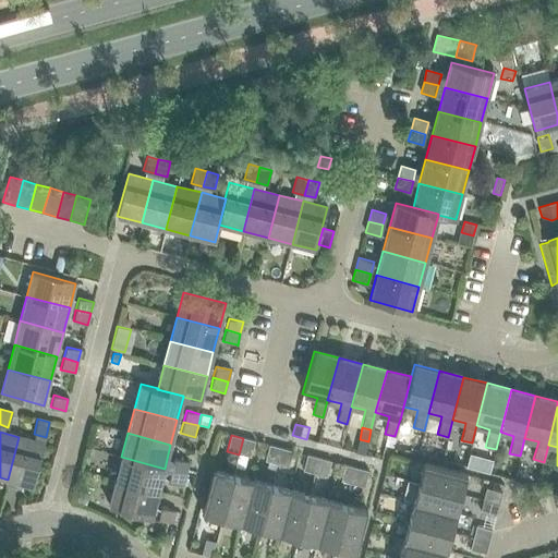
[(44,443),(19,437),(8,480),(33,486),(44,443)]
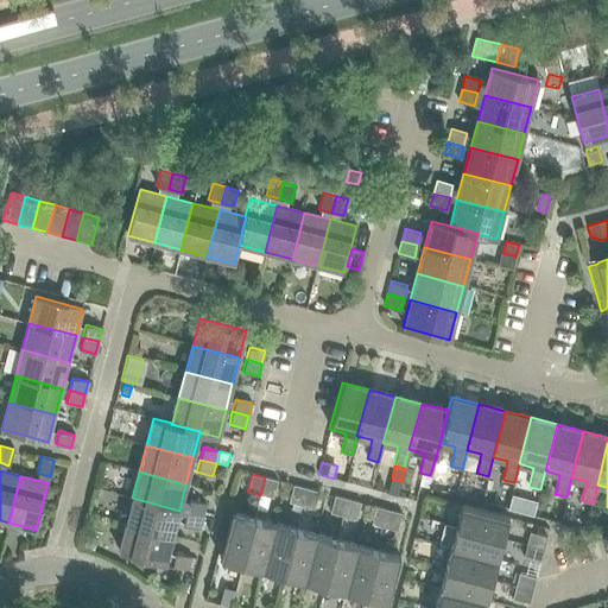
[(265,477),(260,495),(273,498),(277,481),(265,477)]
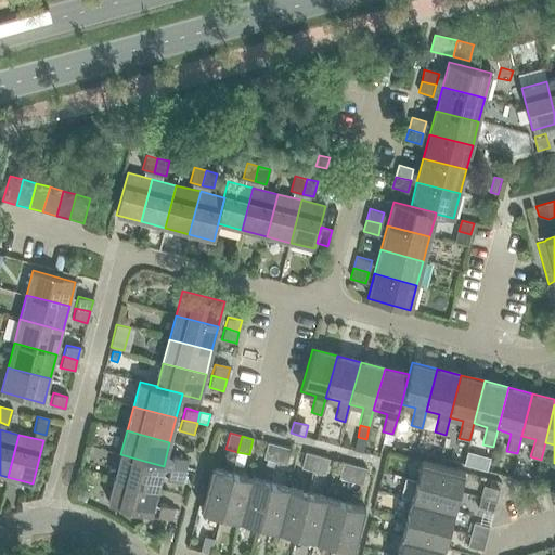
[(268,460),(275,462),(280,446),(268,442),(263,459),(268,460)]
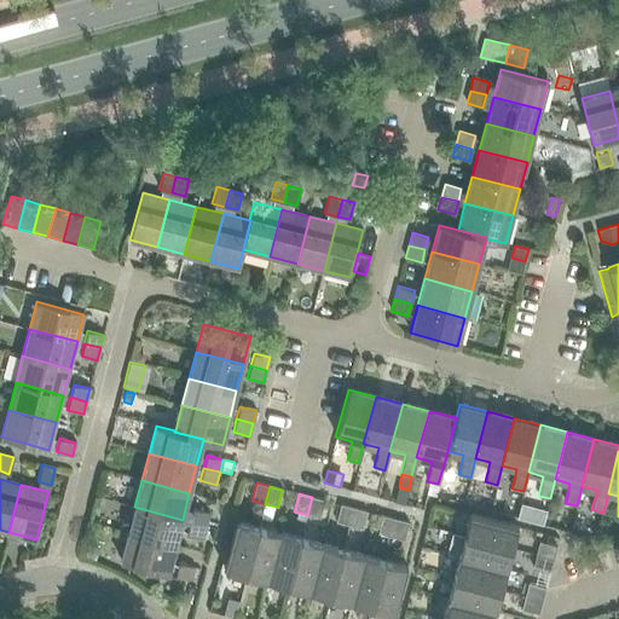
[(312,497),(307,515),(319,518),(324,501),(312,497)]
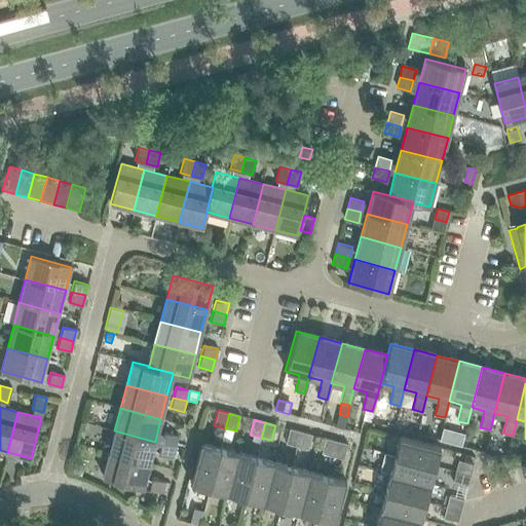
[(297,447),(301,431),(290,428),(286,444),(297,447)]
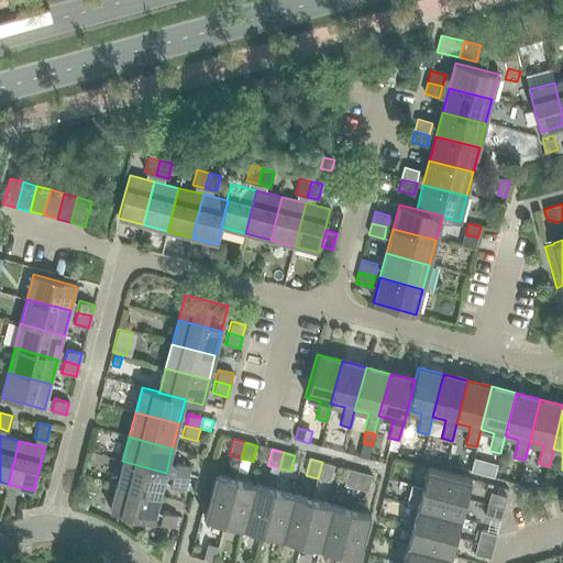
[(166,473),(122,461),(117,485),(159,497),(166,473)]
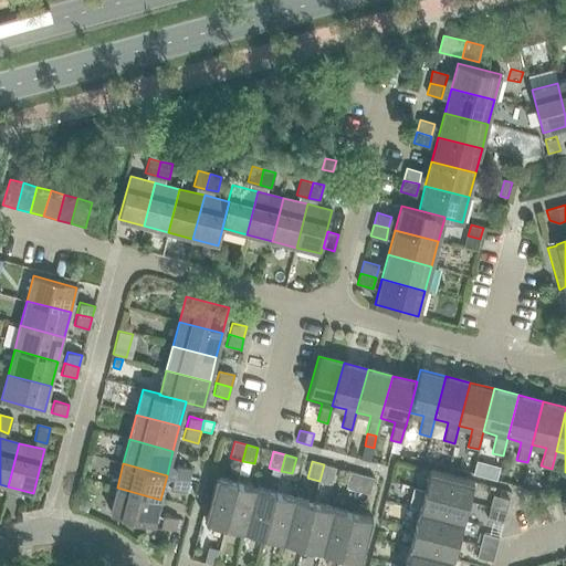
[(324,464),(320,481),(331,483),(335,468),(324,464)]
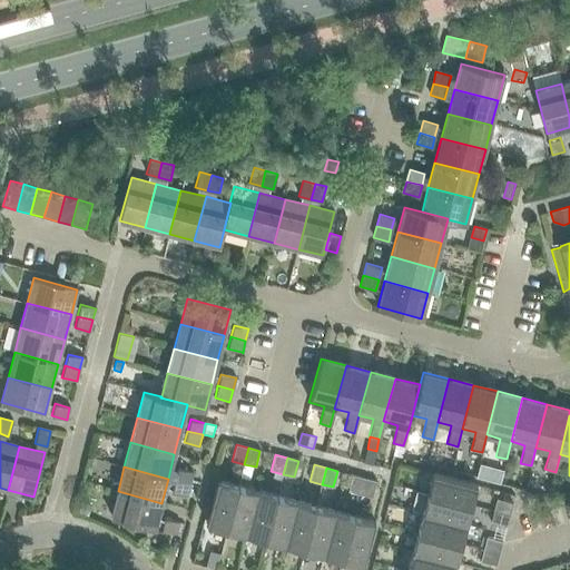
[(497,468),(493,481),(500,483),(503,470),(497,468)]
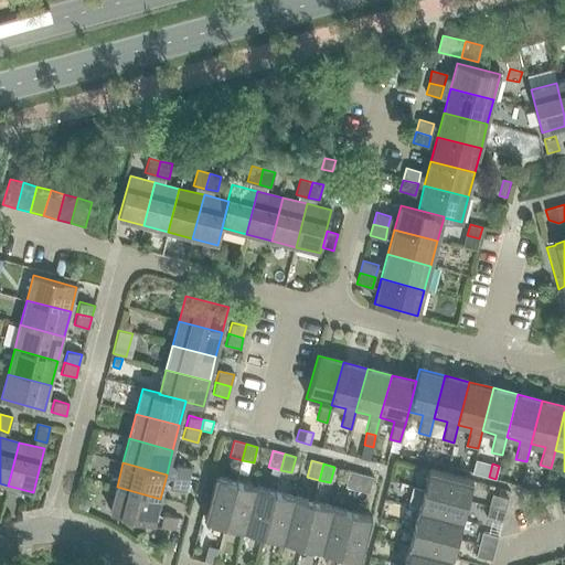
[(172,476),(188,480),(191,468),(176,465),(172,476)]
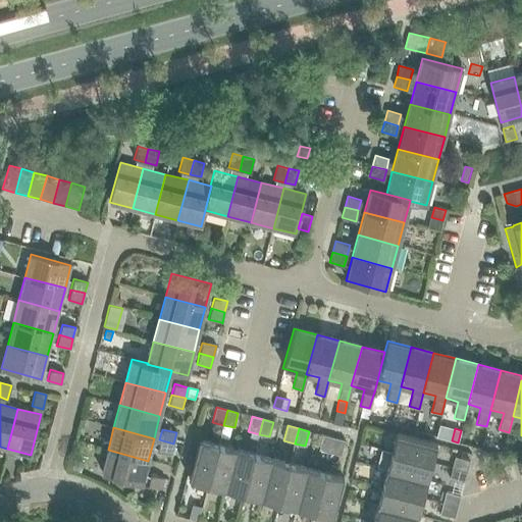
[(431,462),(435,444),(396,433),(390,452),(431,462)]
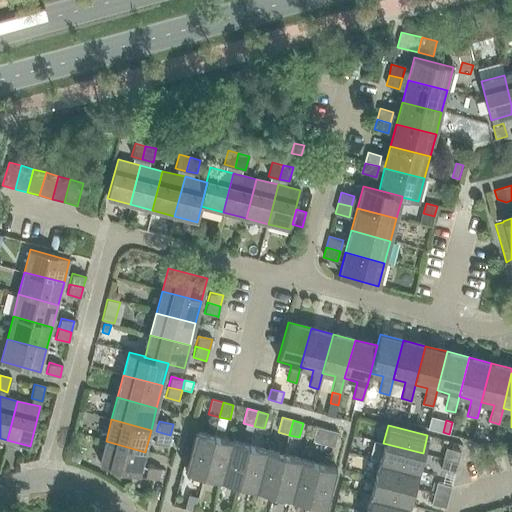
[(324,444),(327,429),(316,427),(313,441),(324,444)]
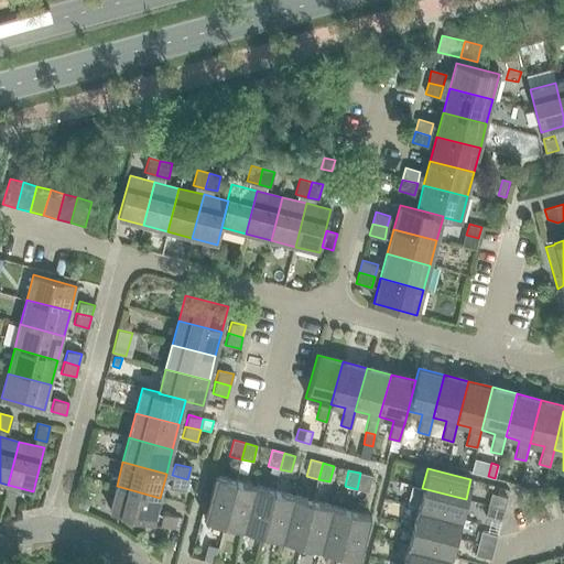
[(360,473),(357,489),(368,492),(372,476),(360,473)]
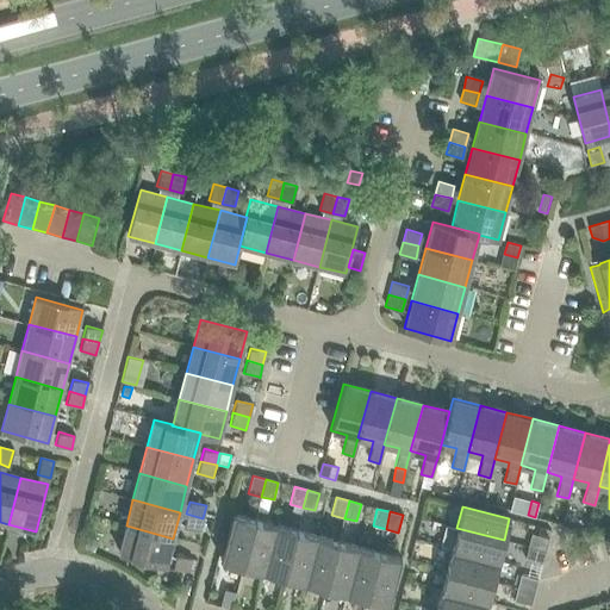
[(203,518),(186,514),(184,527),(199,530),(203,518)]
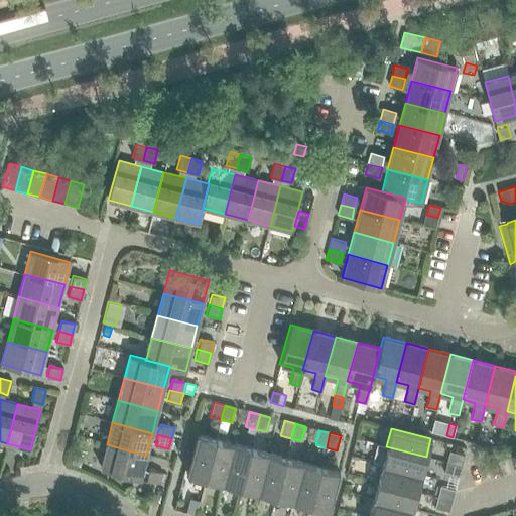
[(206,479),(216,439),(198,434),(186,475),(206,479)]
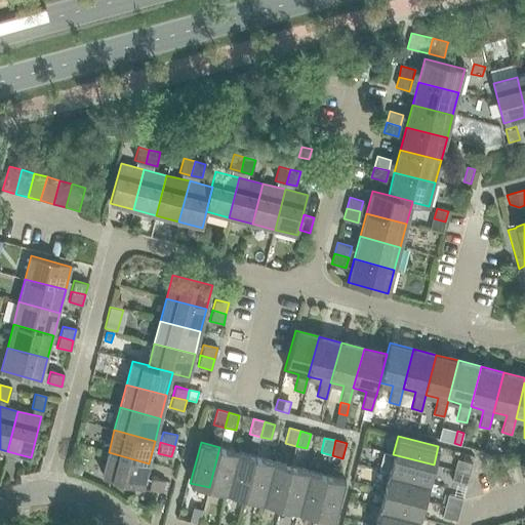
[(219,447),(209,487),(227,492),(237,452),(219,447)]
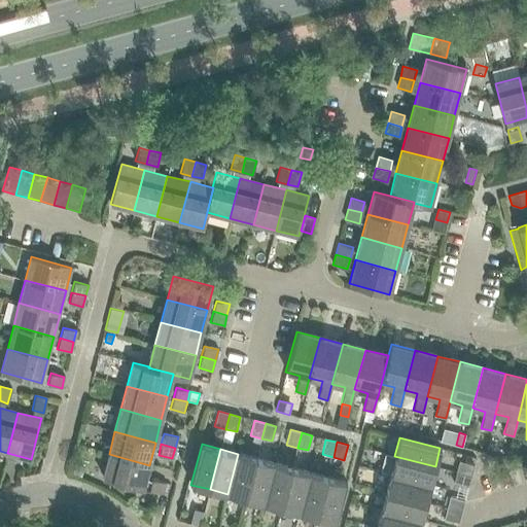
[(149,465),(109,454),(103,478),(143,489),(149,465)]
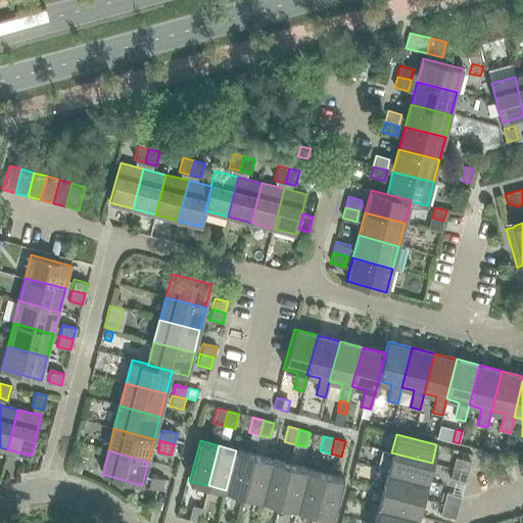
[(236,450),(226,490),(243,495),(254,455),(236,450)]
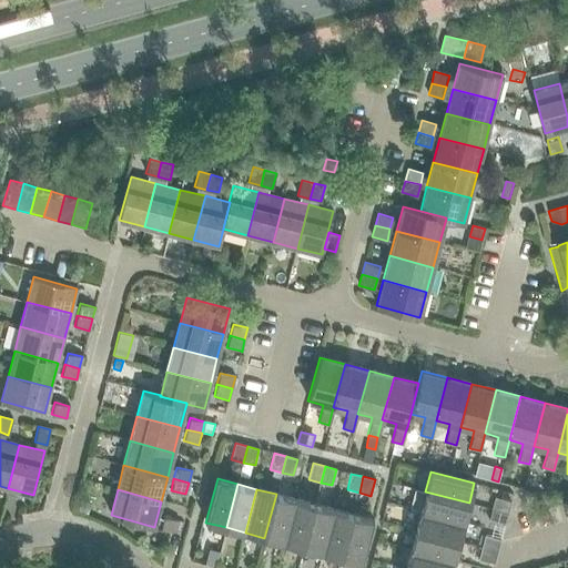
[(469,503),(425,492),(421,511),(464,523),(469,503)]
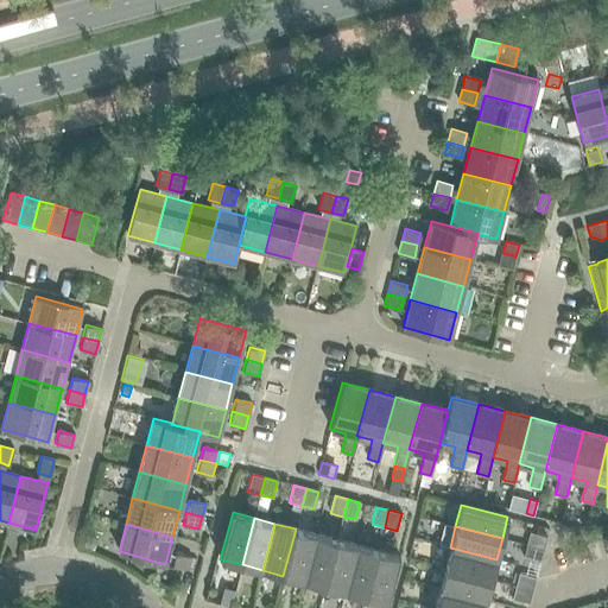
[(296,529),(283,576),(304,581),(316,534),(296,529)]
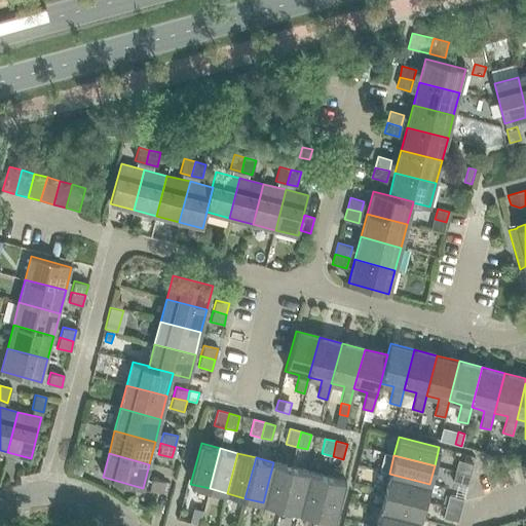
[(457,460),(454,471),(470,475),(473,464),(457,460)]
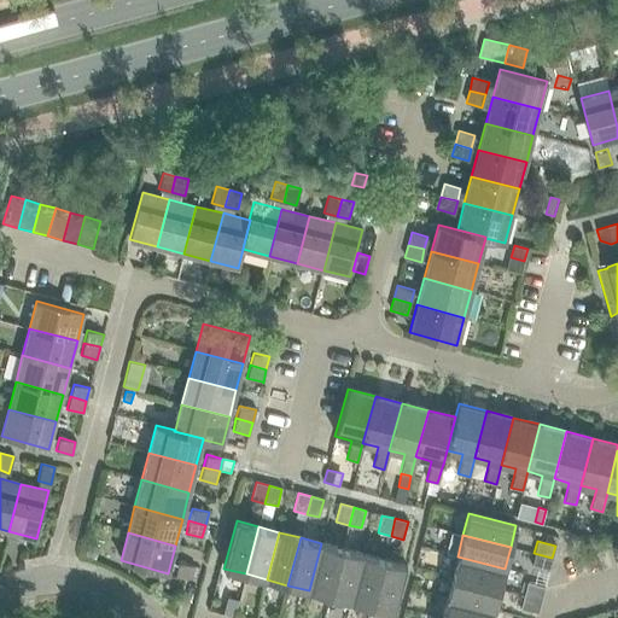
[(321,543),(309,590),(330,596),(342,548),(321,543)]
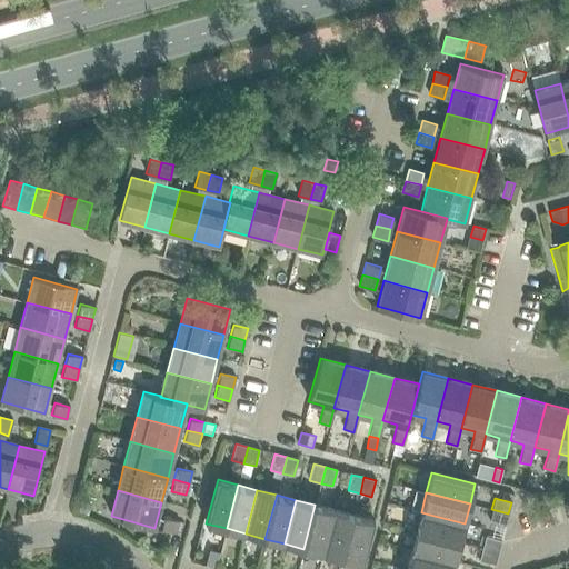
[(80,501),(78,511),(88,515),(90,503),(80,501)]
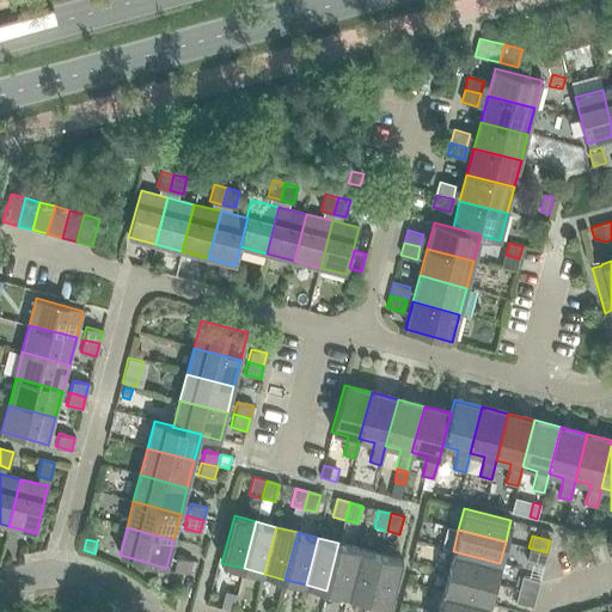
[(338,543),(326,591),(347,595),(360,549),(338,543)]
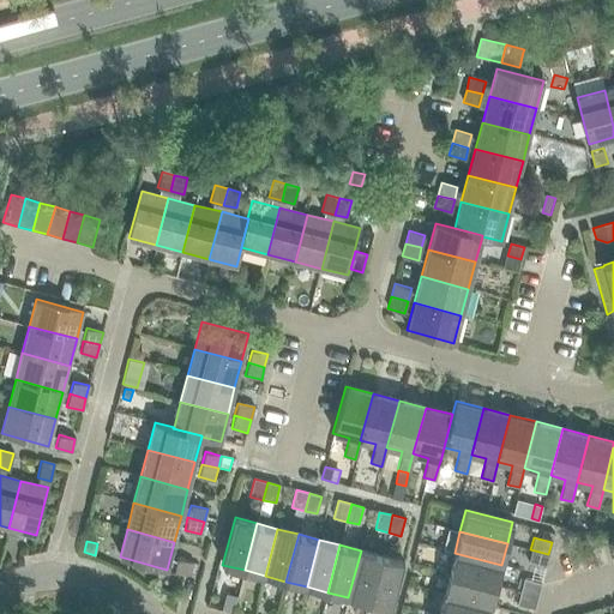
[(548,554),(530,549),(528,563),(545,567),(548,554)]
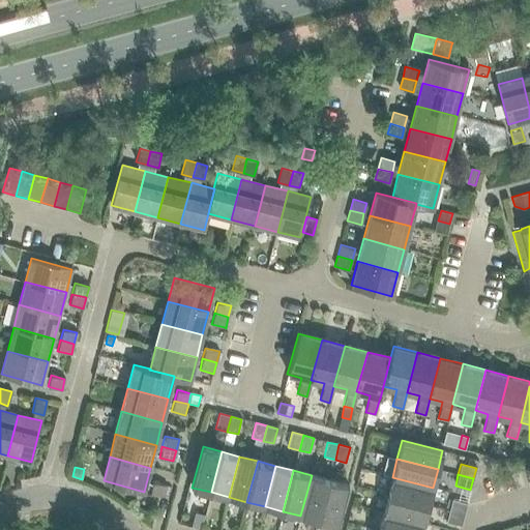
[(312,475),(300,516),(319,521),(329,480),(312,475)]
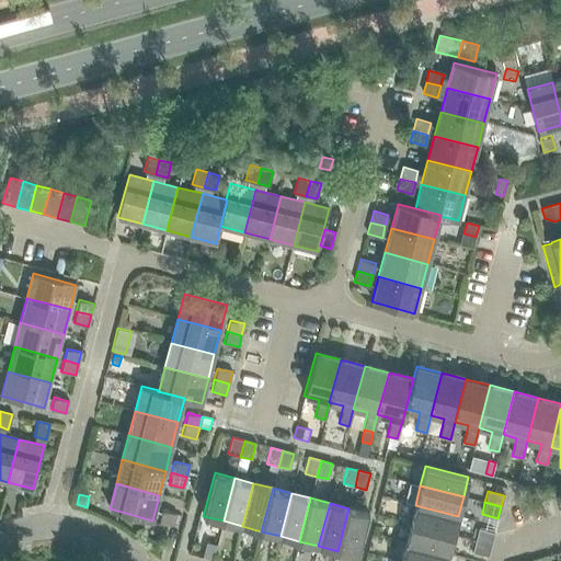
[(458,516),(415,505),(410,524),(454,535),(458,516)]
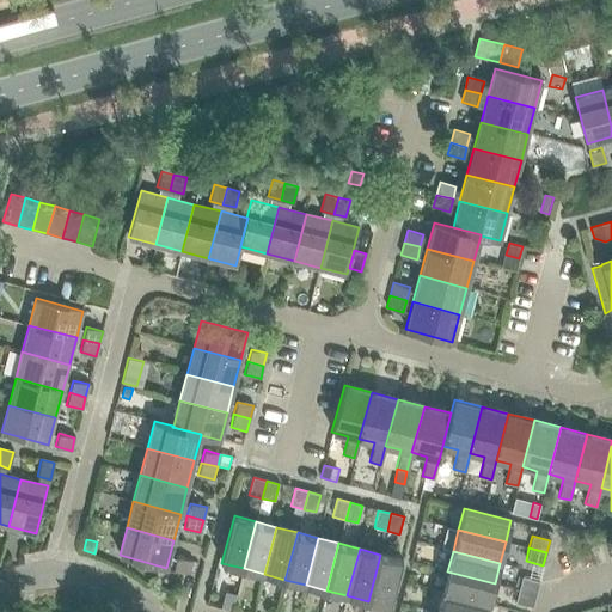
[(390,607),(391,606),(403,560),(380,555),(368,601),(390,607)]
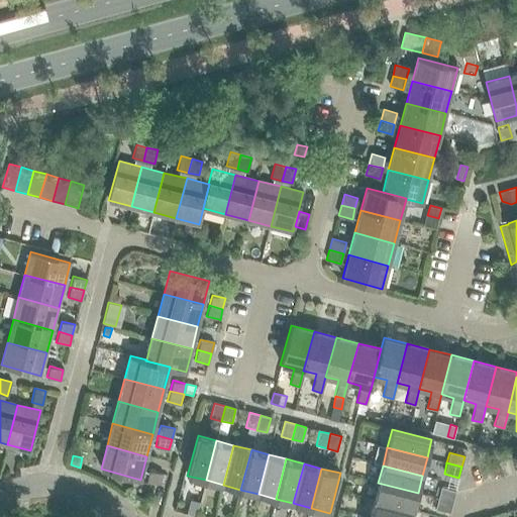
[(146,481),(160,485),(160,484),(163,474),(148,470),(146,481)]
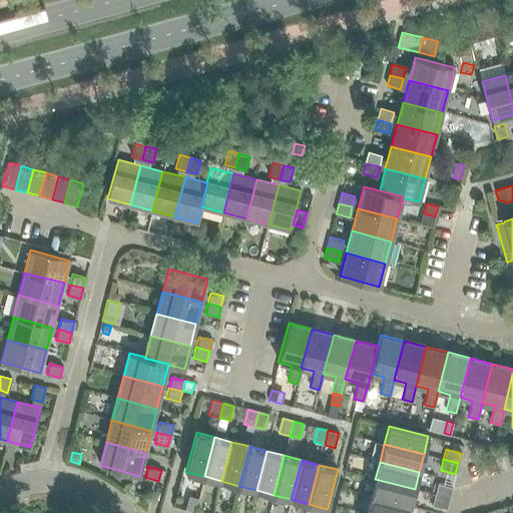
[(415,489),(375,479),(371,496),(410,507),(415,489)]
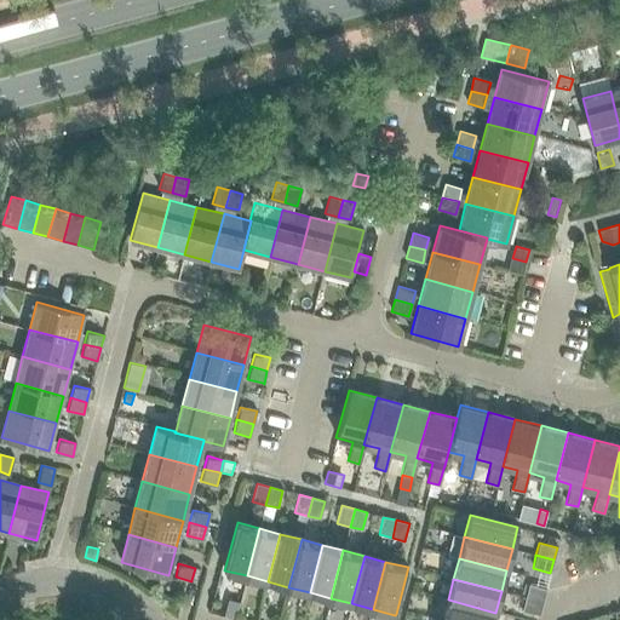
[(528,585),(524,597),(543,602),(546,590),(528,585)]
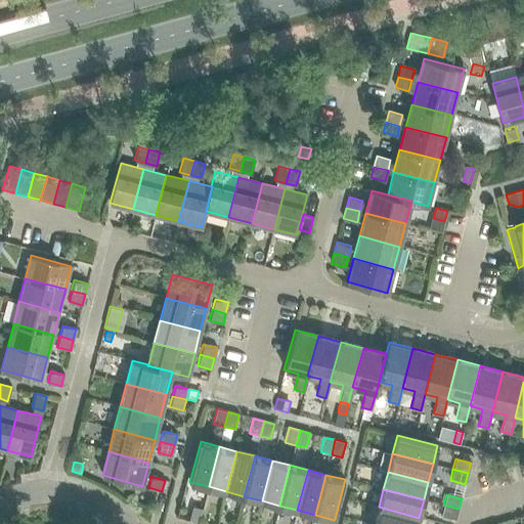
[(459,509),(443,505),(441,516),(455,520),(459,509)]
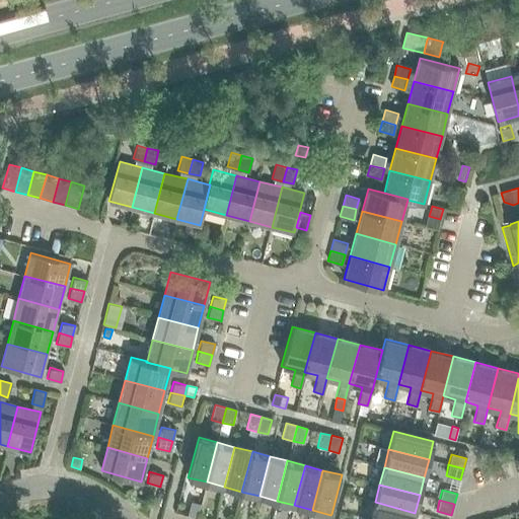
[(413,518),(415,513),(375,502),(370,518),(413,518)]
